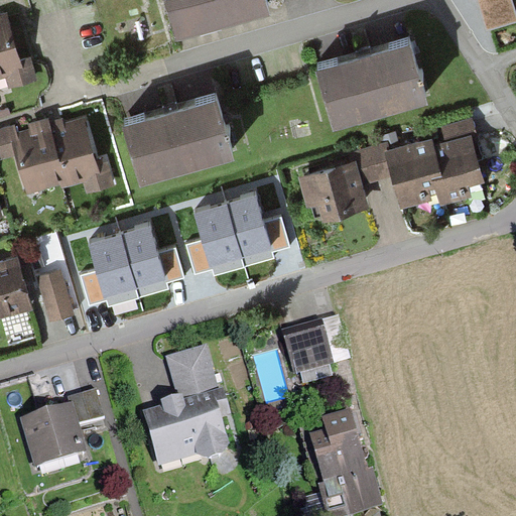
[(166,0),(175,28),(266,1),(265,0),(166,0)]
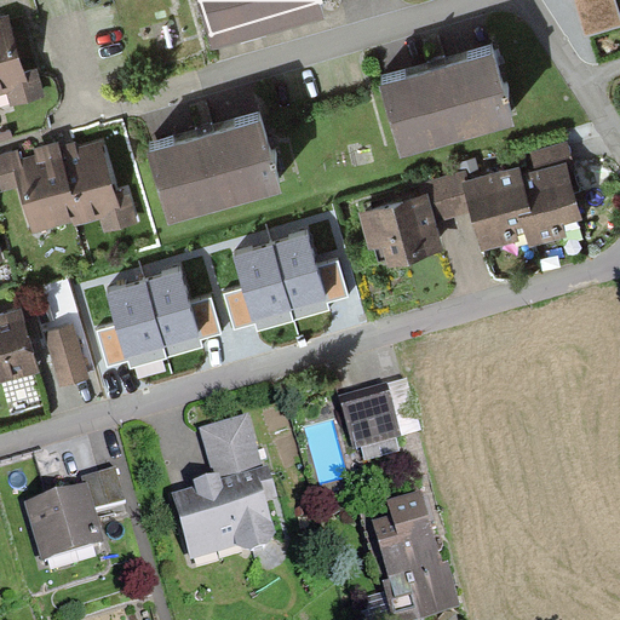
[(619,7),(618,0),(574,0),(585,34),(619,22),(619,7)]
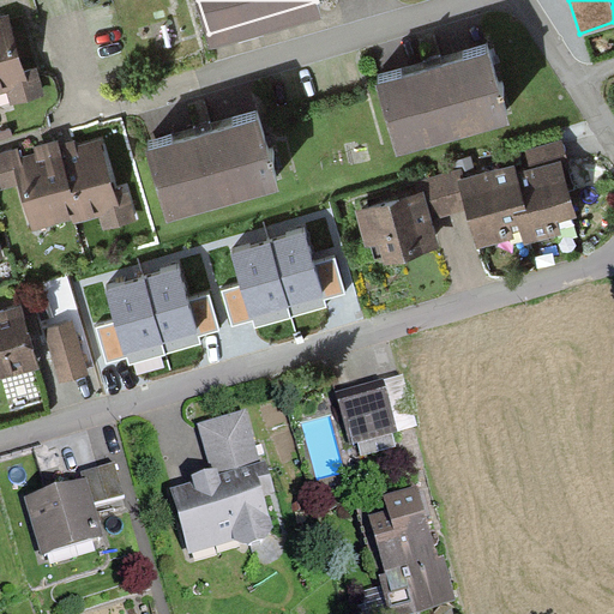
[(6,18),(0,19),(0,94),(19,90),(20,96),(38,90),(31,65),(20,68),(6,18)]
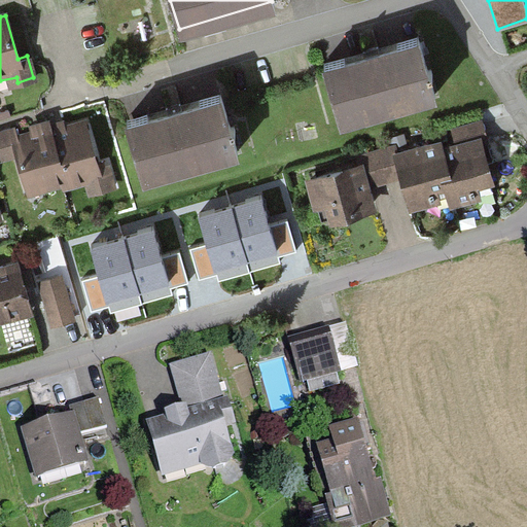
[(319,64),(338,126),(430,98),(412,36),(319,64)]
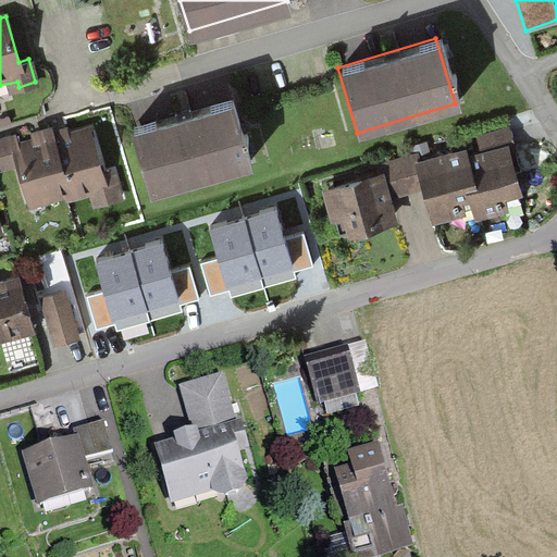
[(130,126),(149,192),(247,162),(227,97),(130,126)]
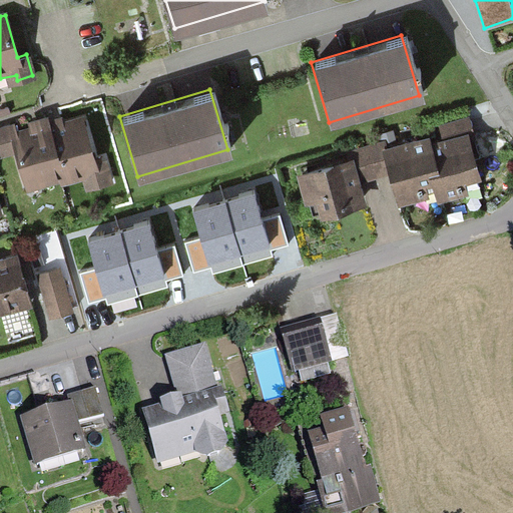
[(13,152),(21,179),(65,166),(53,125),(51,114),(37,118),(38,123),(14,130),(8,132),(13,152)]
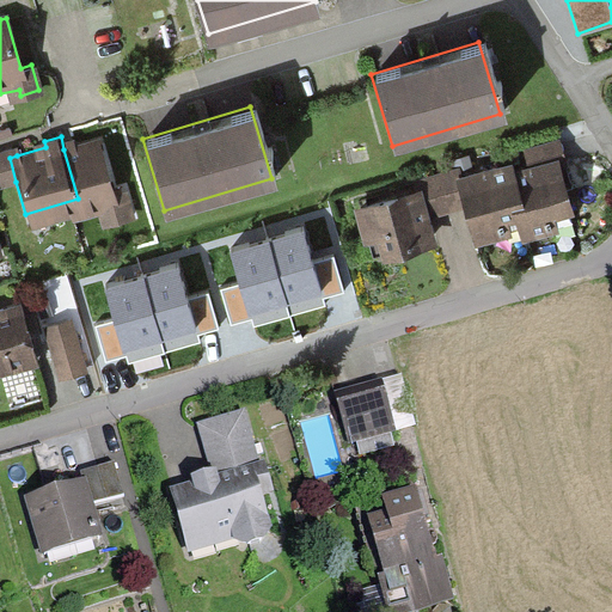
[(97,140),(63,150),(78,199),(80,207),(99,202),(105,224),(134,215),(126,187),(110,190),(97,140)]
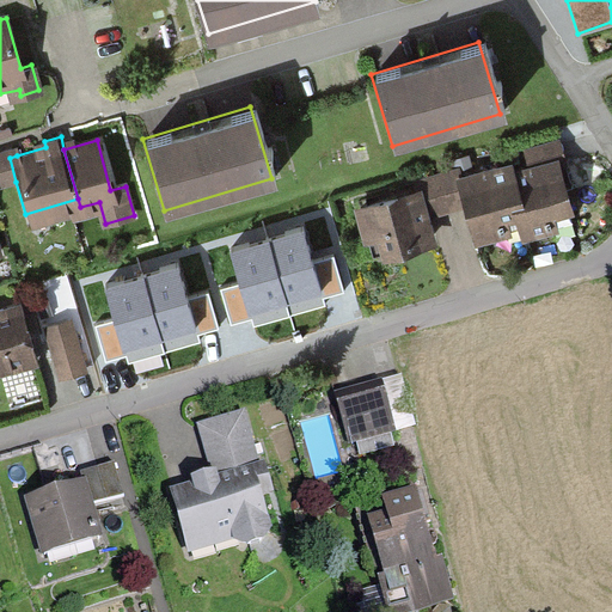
[(0,185),(16,182),(10,158),(17,155),(13,146),(0,150),(0,185)]
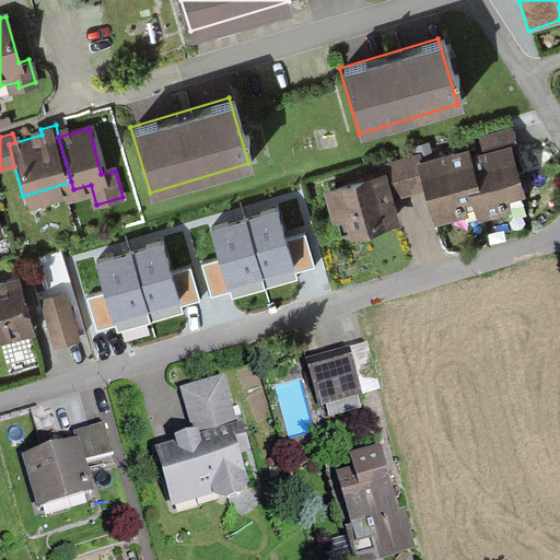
[(498,133),(418,159),(424,182),(435,213),(474,201),(477,212),(520,199),(498,133)]
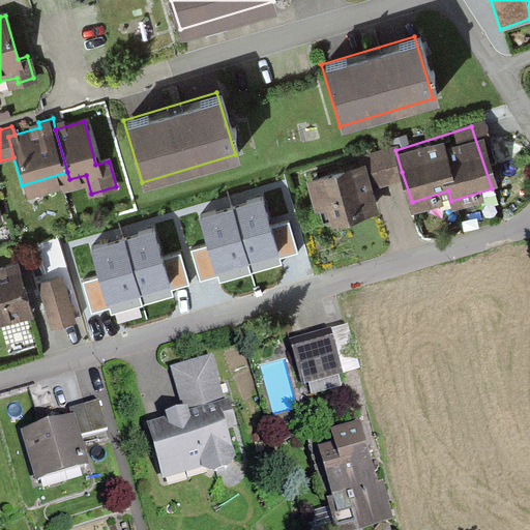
[(357,163),(364,183),(402,172),(395,150),(357,163)]
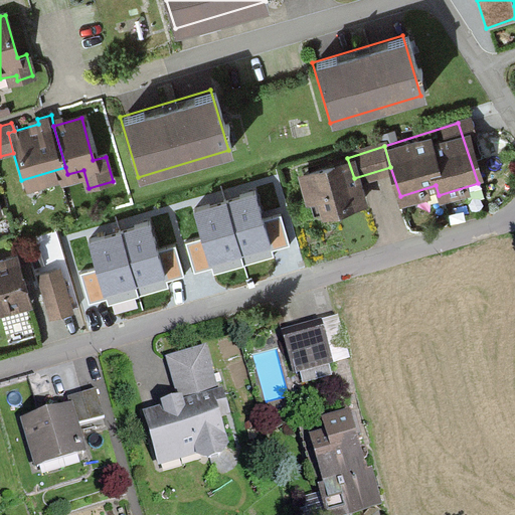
[(325,212),(361,200),(354,178),(347,158),(299,173),(309,201),(320,198),(325,212)]
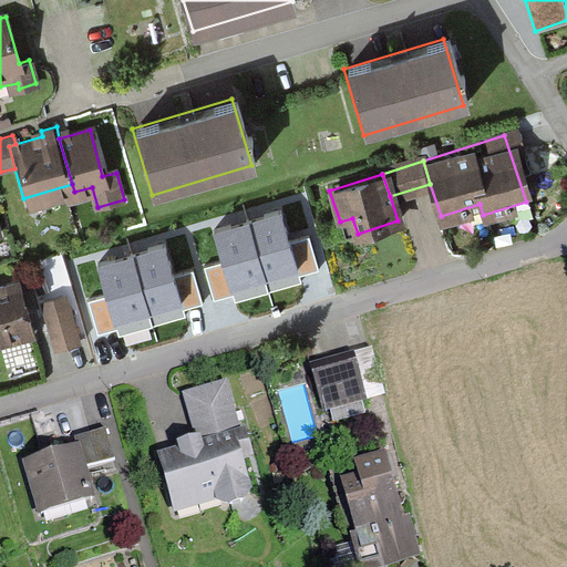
[(279,212),(217,230),(225,257),(204,264),(213,296),(233,289),(236,298),(301,278),(299,270),(318,266),(308,234),(288,240),(279,212)]
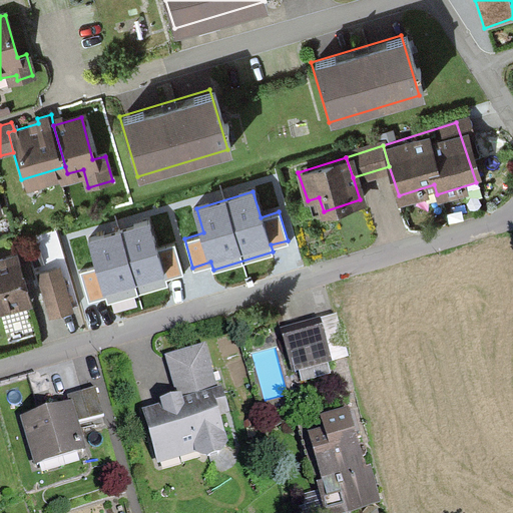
[(147,221),(90,238),(97,263),(78,269),(87,298),(105,293),(107,300),(167,282),(165,276),(181,271),(173,242),(155,247),(147,221)]
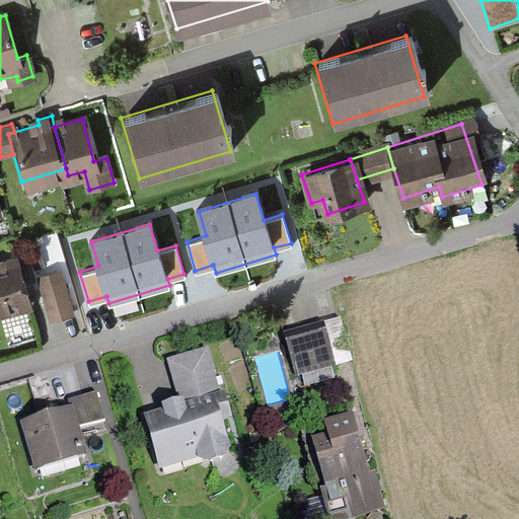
[(13,253),(0,257),(0,306),(27,298),(13,253)]
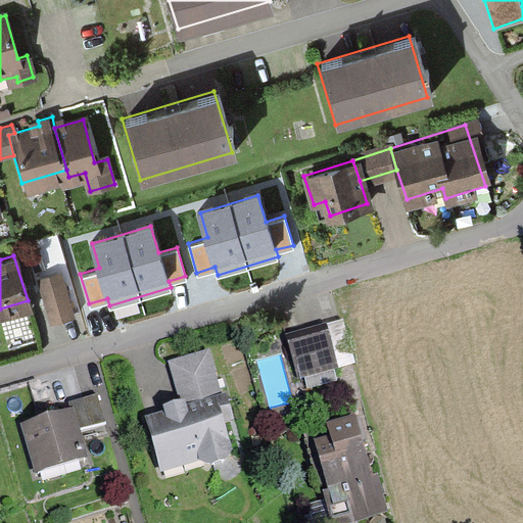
[(60,271),(38,277),(49,319),(73,313),(60,271)]
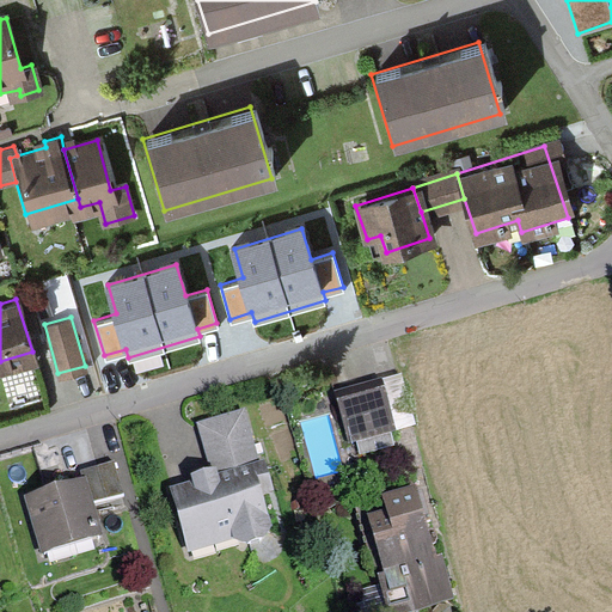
[(381,384),(336,395),(348,441),(393,429),(381,384)]
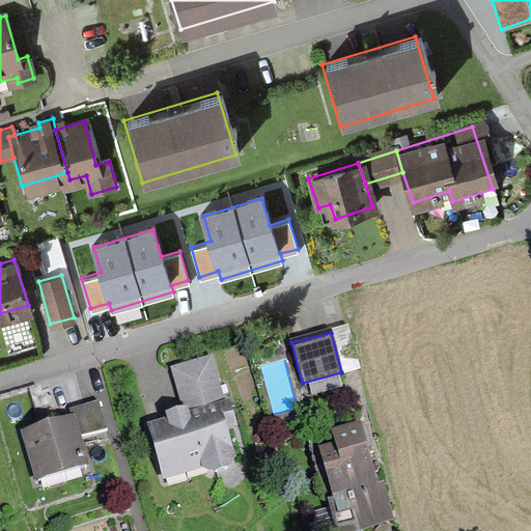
[(167,417),(146,423),(162,476),(229,456),(220,424),(230,421),(211,354),(170,366),(182,402),(165,408),(167,417)]
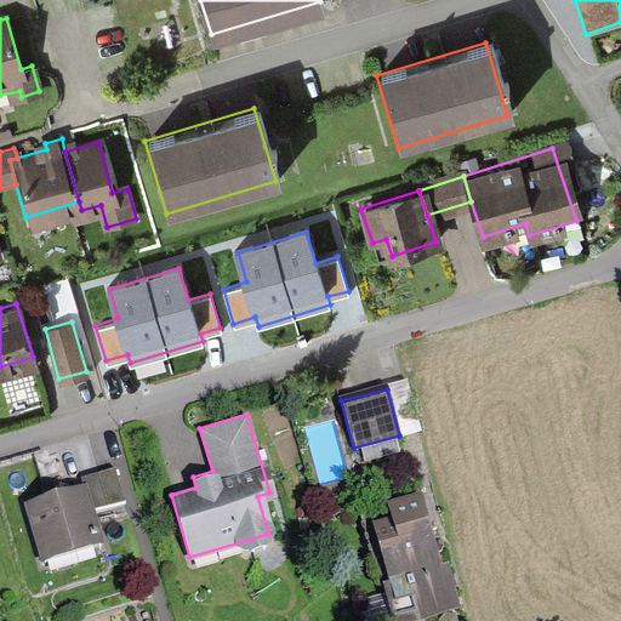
[(81,489),(89,514),(121,505),(110,468),(78,478),(81,489)]
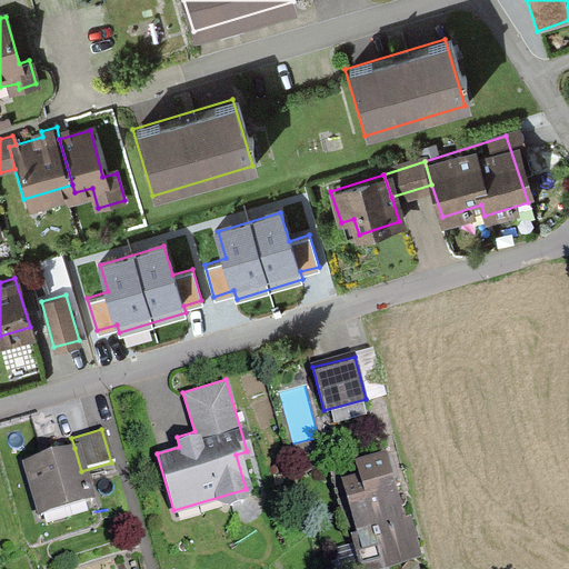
[(25,462),(39,515),(89,500),(81,471),(75,448),(25,462)]
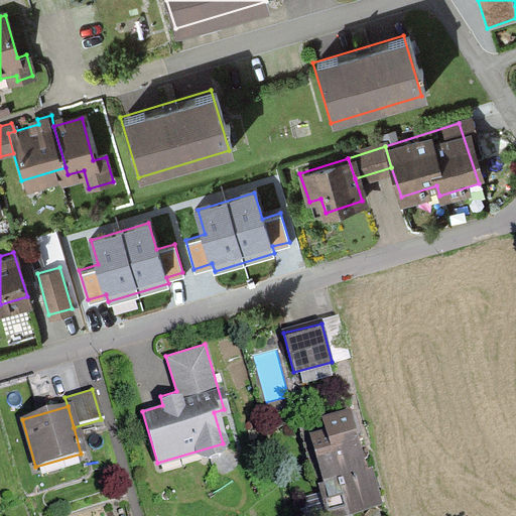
[(308,434),(319,474),(339,469),(350,508),(379,500),(368,463),(362,465),(346,407),(320,415),(325,429),(308,434)]
